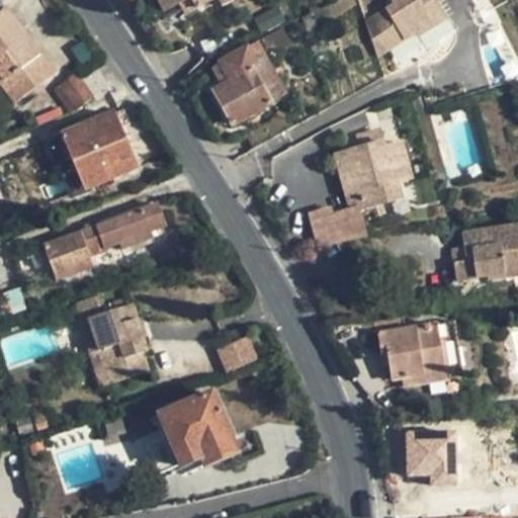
[(157,0),(164,12),(179,4),(187,0),(189,0),(195,10),(213,0),(157,0)]
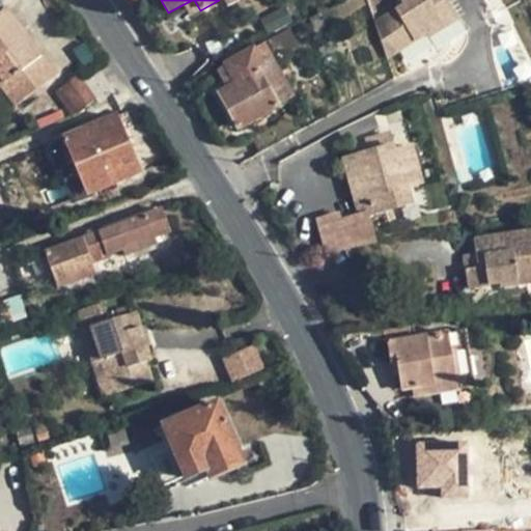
[(190,17),(200,10),(194,0),(192,0),(184,4),(190,17)]
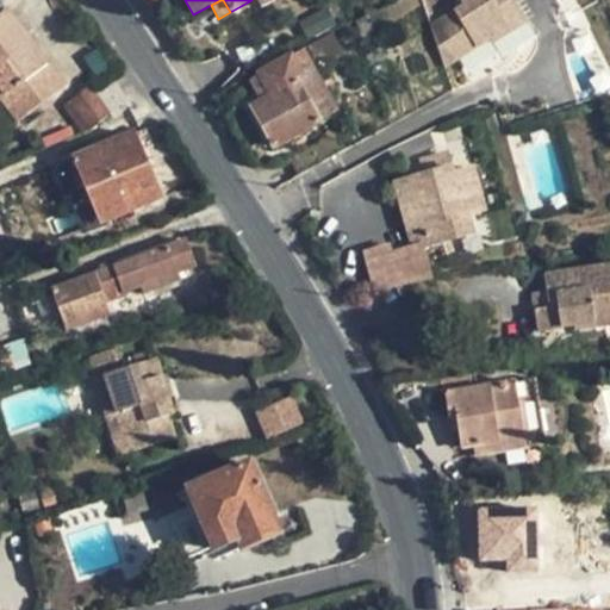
[(458,0),(421,0),(429,26),(461,6),(459,1),(458,0)]
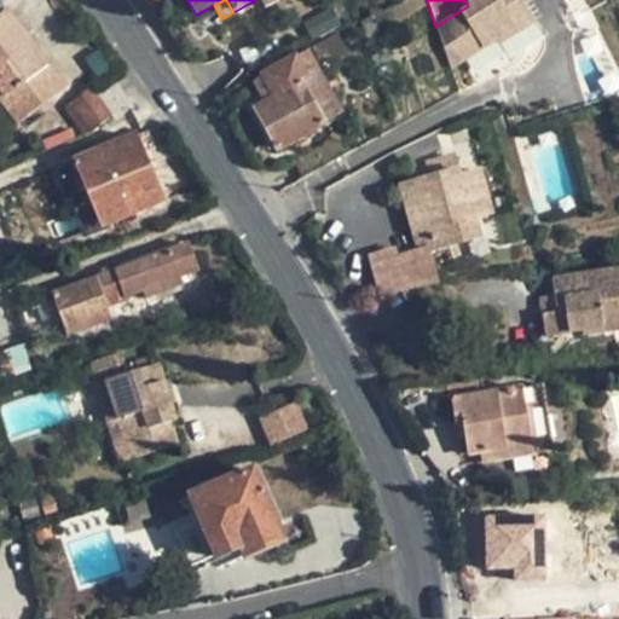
[(468,6),(435,27),(458,92),(501,74),(509,70),(512,69),(518,65),(520,62),(522,58),(524,55),(524,51),(543,38),(534,22),(520,0),(467,0),(466,1),(468,6)]
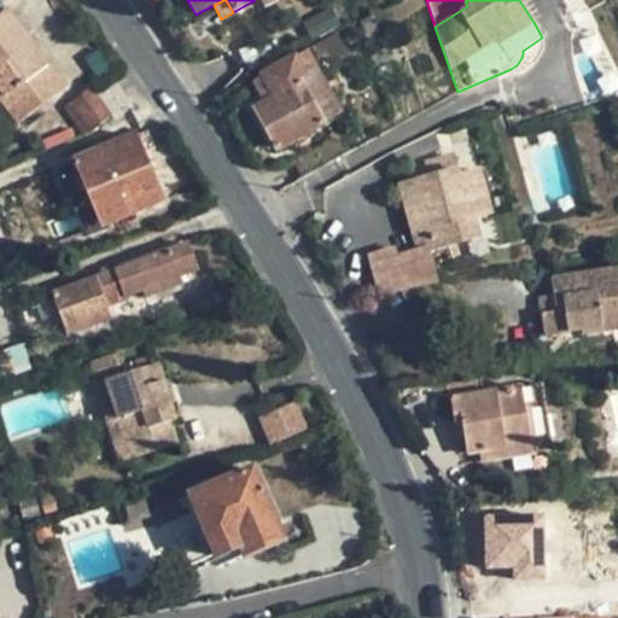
[(65,88),(6,10),(0,13),(0,103),(17,126),(65,88)]
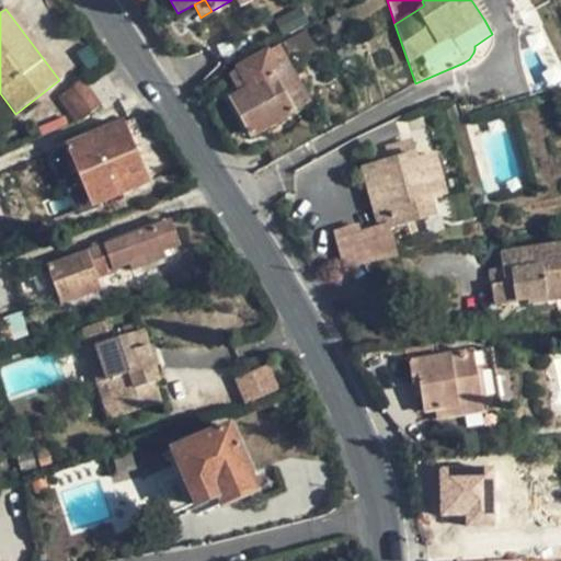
[(307,32),(283,44),(293,64),(316,50),(307,32)]
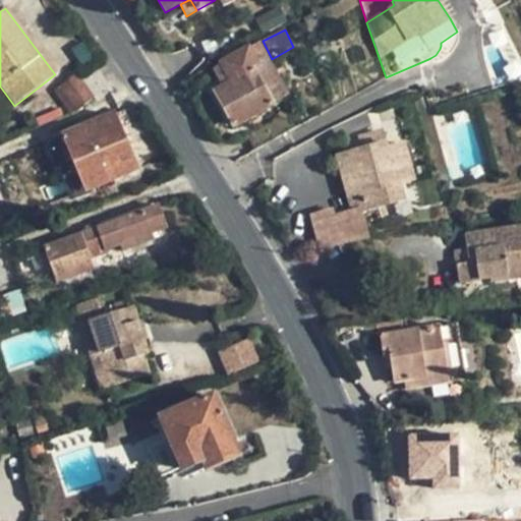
[(267,60),(256,43),(248,48),(257,65),(267,60)]
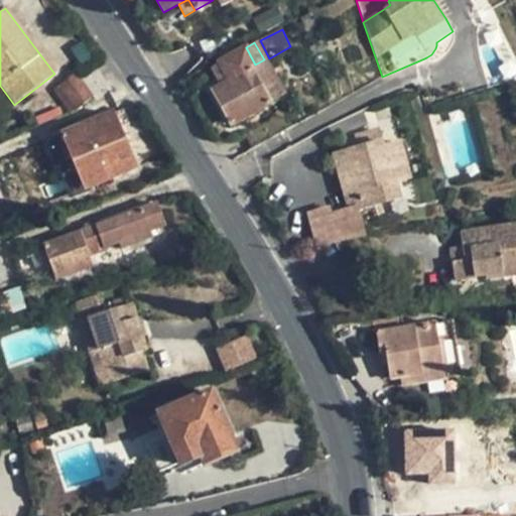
[(255,65),(246,47),(219,62),(229,82),(223,85),(213,91),(231,125),(270,104),(259,86),(273,78),(264,59),(255,65)]
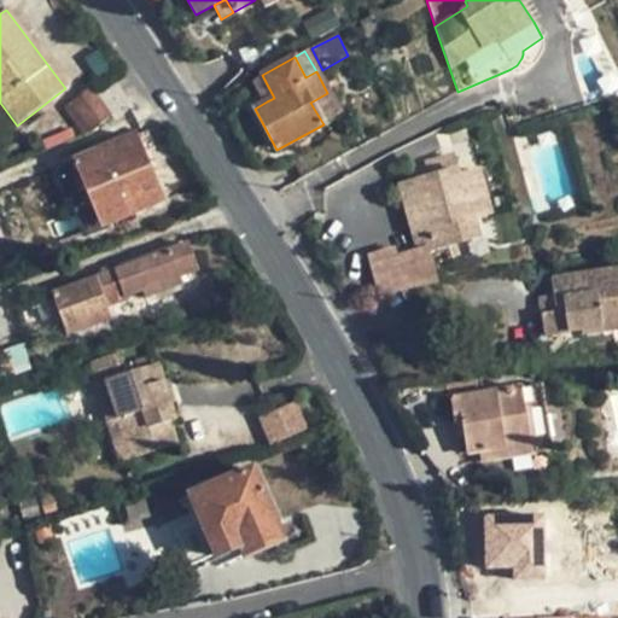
[(254,80),(267,101),(274,98),(262,75),(254,80)]
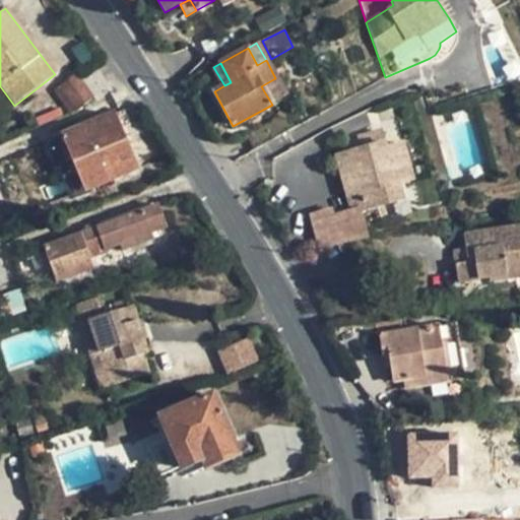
[(95,101),(111,90),(95,68),(80,78),(93,99),(95,101)]
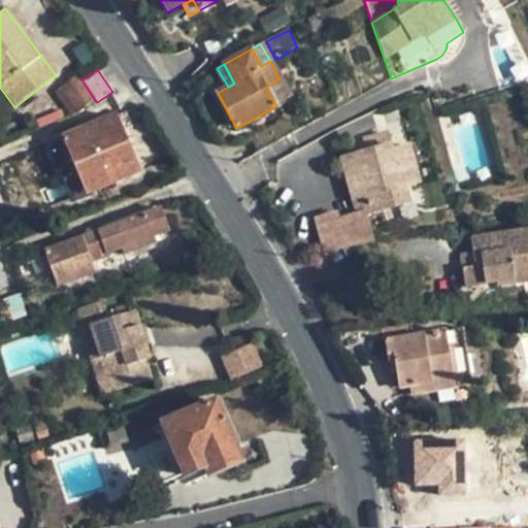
[(54,91),(72,117),(95,100),(81,79),(77,73),(54,91)]
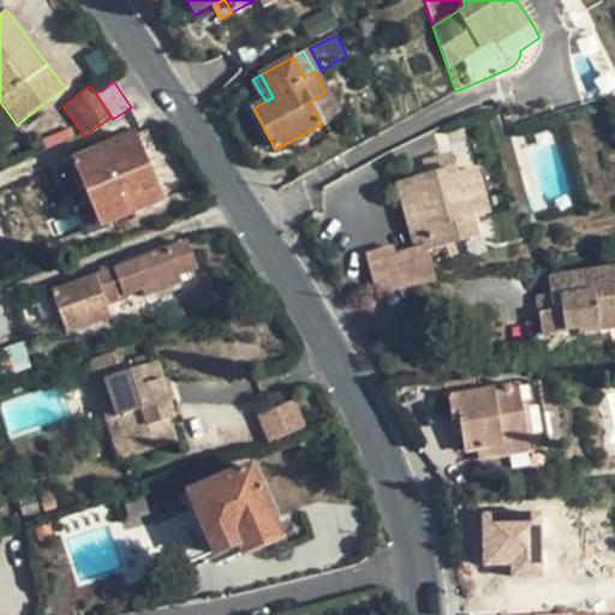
[(338,114),(326,93),(309,102),(322,124),(338,114)]
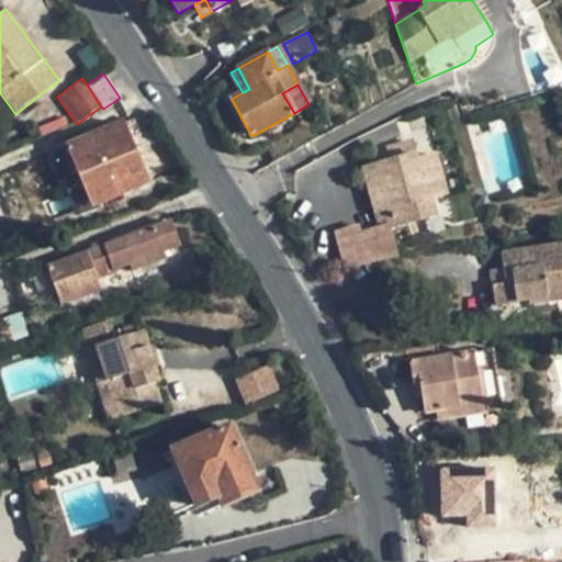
[(125,122),(66,146),(90,205),(150,181),(125,122)]
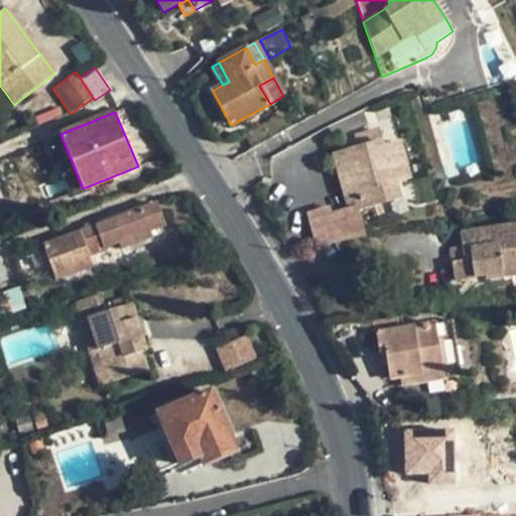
[(378,130),(357,136),(358,140),(361,152),(348,156),(347,151),(334,155),(349,210),(357,208),(357,210),(400,197),(396,184),(390,164),(394,163),(388,143),(381,145),(378,130)]
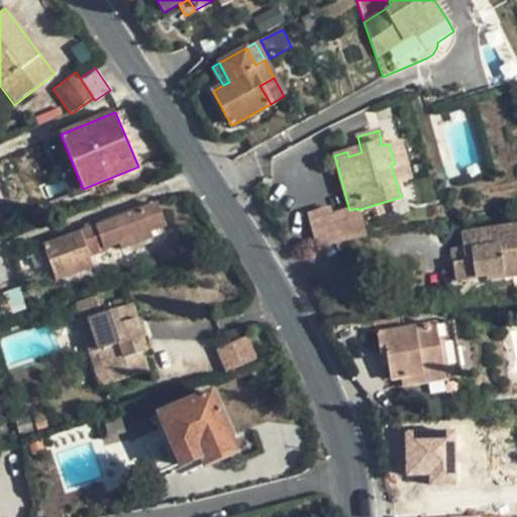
[(83,189),(61,134),(46,140),(70,195),(83,189)]
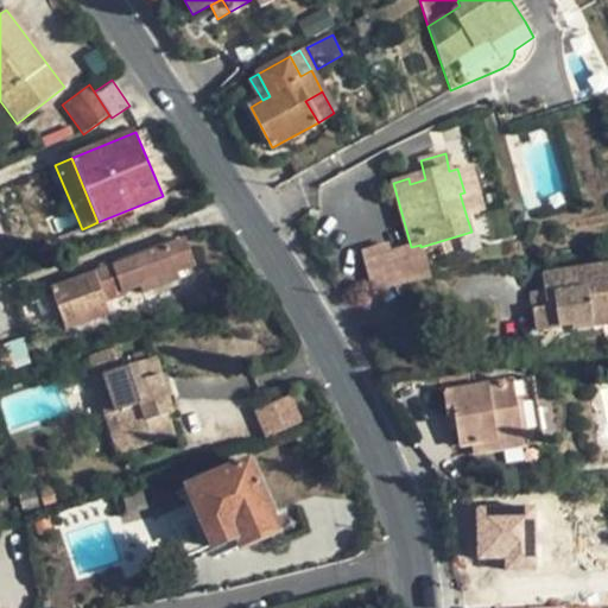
[(422,165),(405,170),(409,178),(410,184),(425,179),(422,165)]
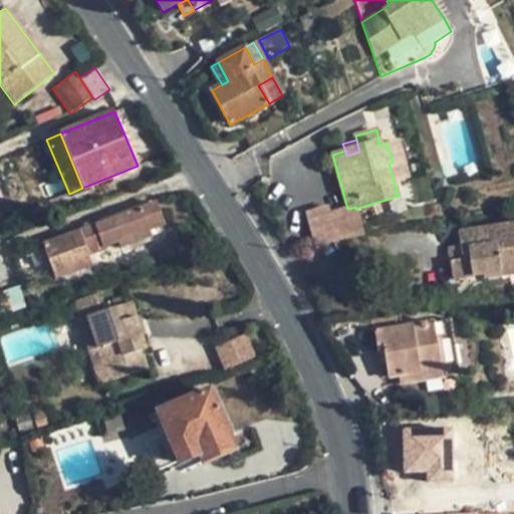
[(408,180),(397,140),(387,143),(393,163),(389,164),(395,184),(408,180)]
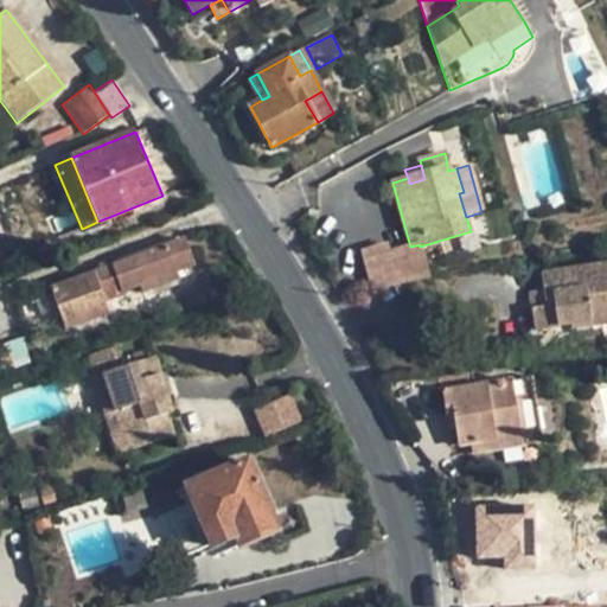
[(186,238),(50,289),(65,330),(110,314),(106,301),(123,296),(122,293),(140,286),(142,293),(180,279),(177,272),(196,266),(186,238)]
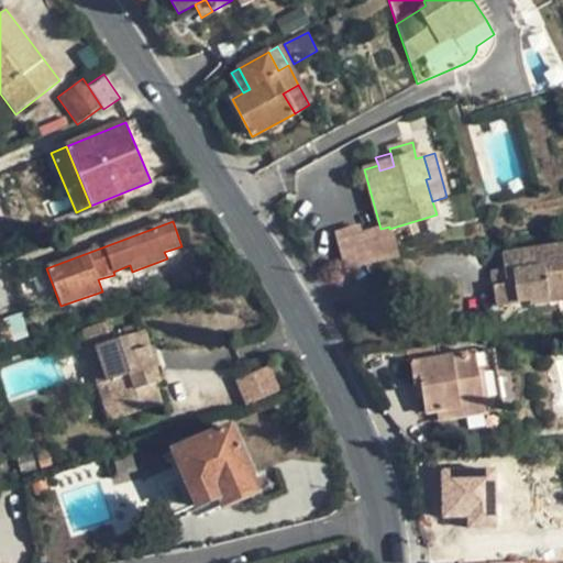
[(389,229),(389,227),(381,229),(363,234),(361,227),(337,233),(345,266),(397,256),(389,229)]
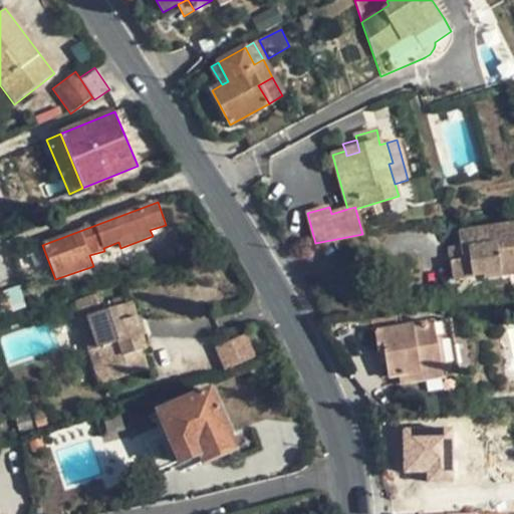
[(513,223),(458,232),(460,246),(462,259),(450,261),(453,279),(483,275),(483,279),(513,274),(513,223)]
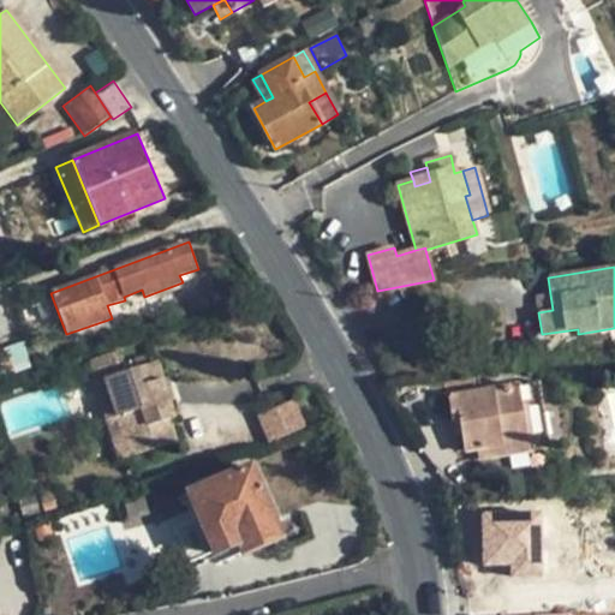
[(553,310),(550,294),(535,296),(538,312),(553,310)]
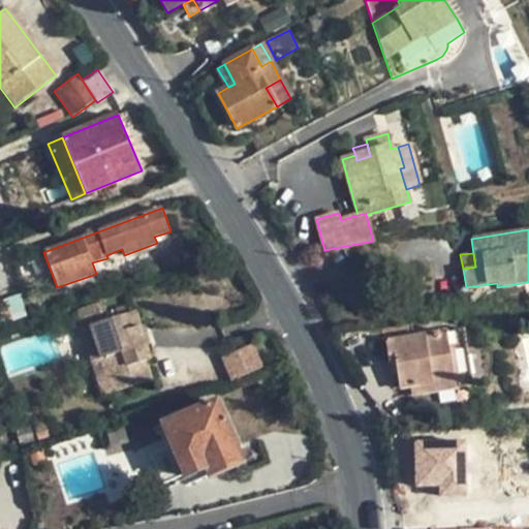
[(100,302),(79,309),(85,327),(82,328),(93,363),(100,360),(102,359),(107,371),(115,393),(152,381),(145,362),(150,360),(134,311),(101,321),(98,312),(103,311),(100,302)]
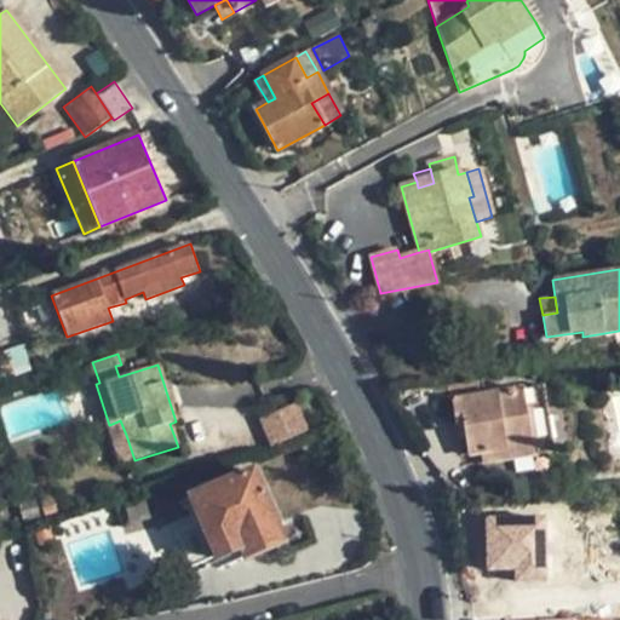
[(523,388),(451,400),(455,429),(463,428),(468,457),(480,454),(533,445),(523,388)]
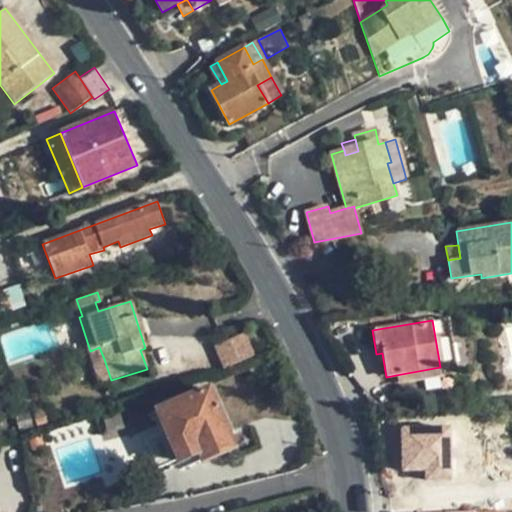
[(223,366),(252,356),(244,333),(215,343),(223,366)]
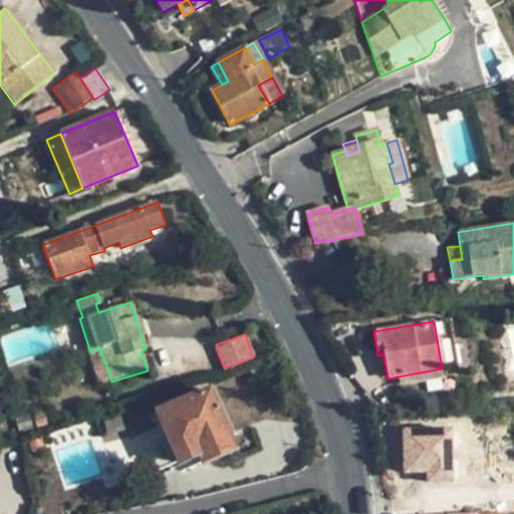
[(111,381),(104,360),(101,361),(93,364),(99,386),(111,381)]
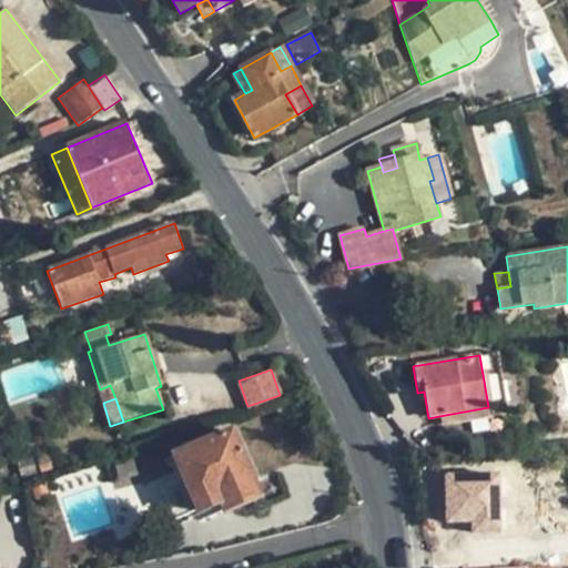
[(488,407),(439,416),(442,426),(489,417),(488,407)]
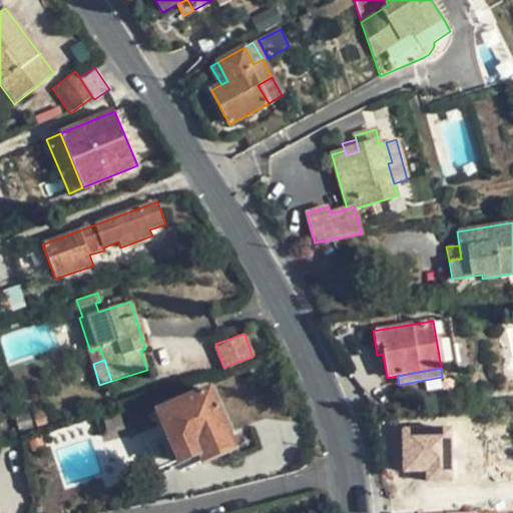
[(209,390),(158,411),(167,433),(145,442),(157,470),(179,460),(180,463),(200,454),(203,461),(233,448),(209,390)]
